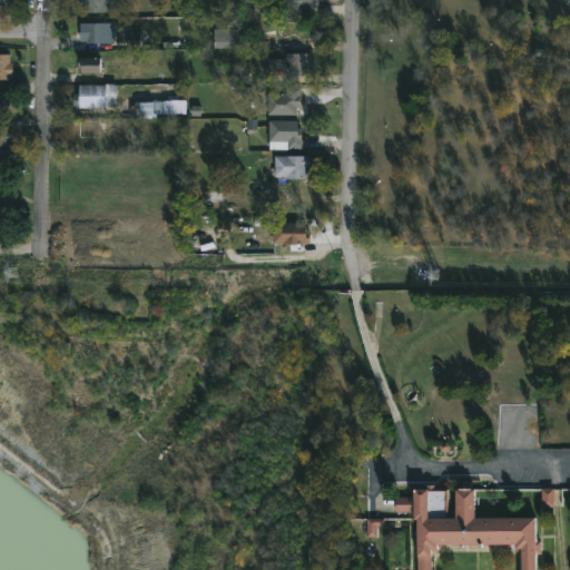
[(114,0),(114,13),(84,13),(84,3),(81,3),(81,0),(114,0)]
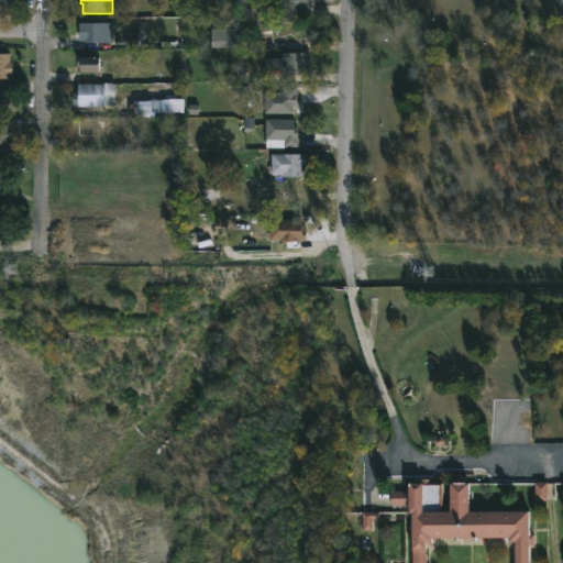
[(305,0),(305,2),(312,2),(312,13),(277,13),(277,0),(305,0)]
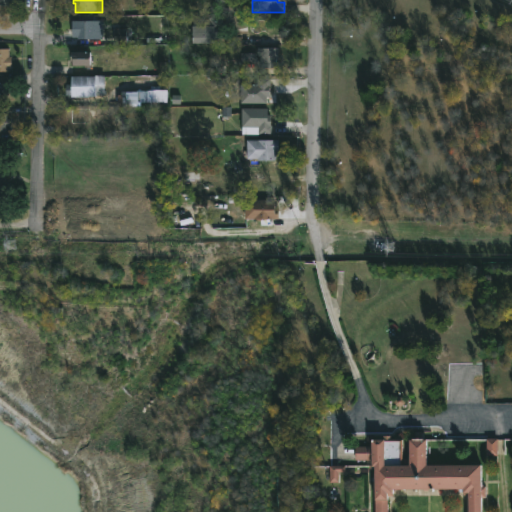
[(224,14),(223,31),(225,31),(225,43),(194,43),(194,28),(188,28),(188,21),(194,21),(194,19),(202,19),(202,17),(205,17),(205,19),(210,19),(211,17),(218,17),(218,14),(224,14)]
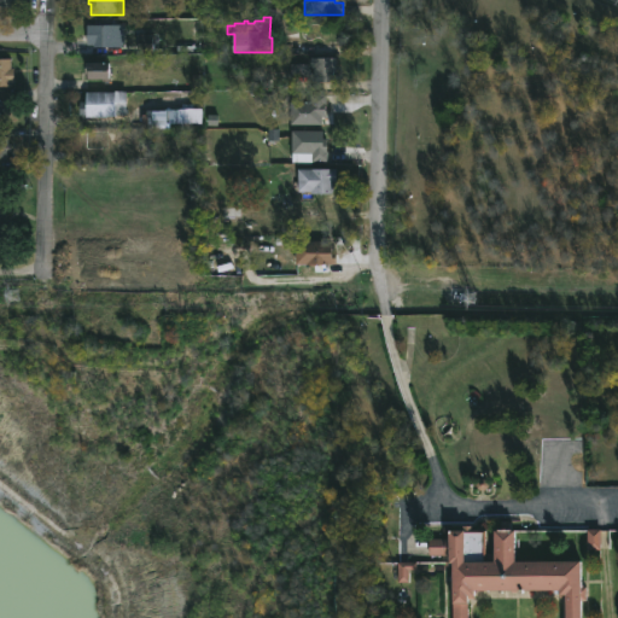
[(124,34),(124,47),(97,47),(97,44),(86,44),(86,25),(124,25),(124,34)]
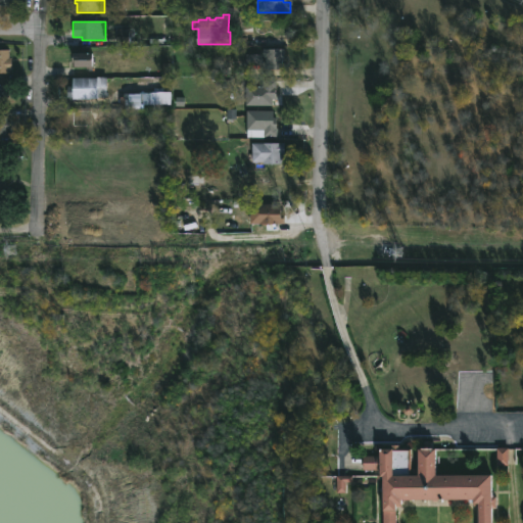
[(284,49),(284,59),(282,59),(282,68),(266,68),(266,57),(263,57),(263,49),(284,49)]
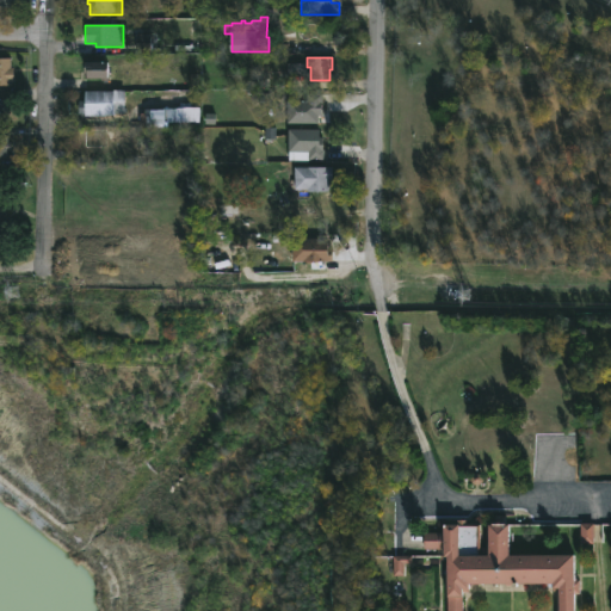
[(0,59),(12,59),(12,85),(0,85),(0,59)]
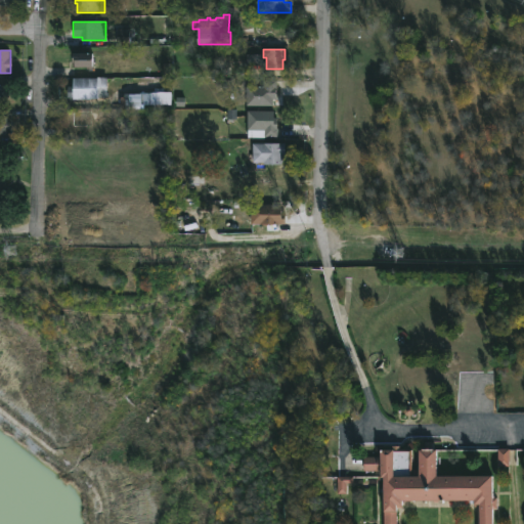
[(92,69),(92,60),(72,60),(72,69),(92,69)]
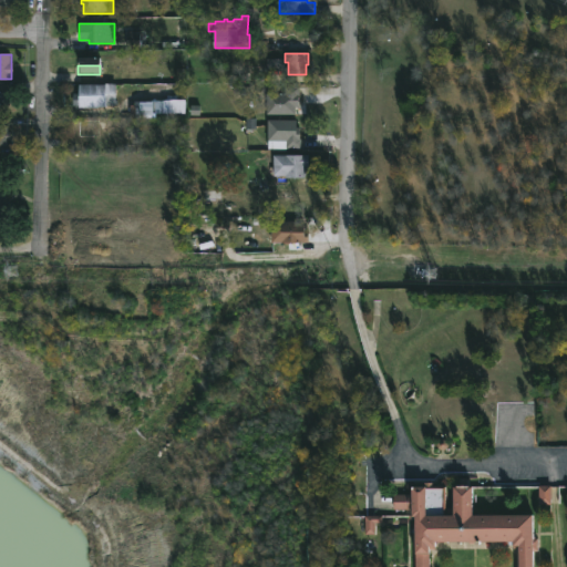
[(268,83),(243,83),(243,66),(268,66),(268,83)]
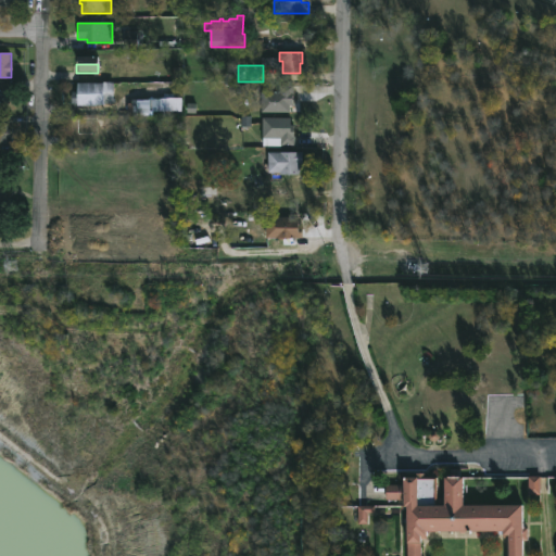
[(72,103),(71,103),(71,91),(77,91),(77,83),(113,81),(113,103),(72,103)]
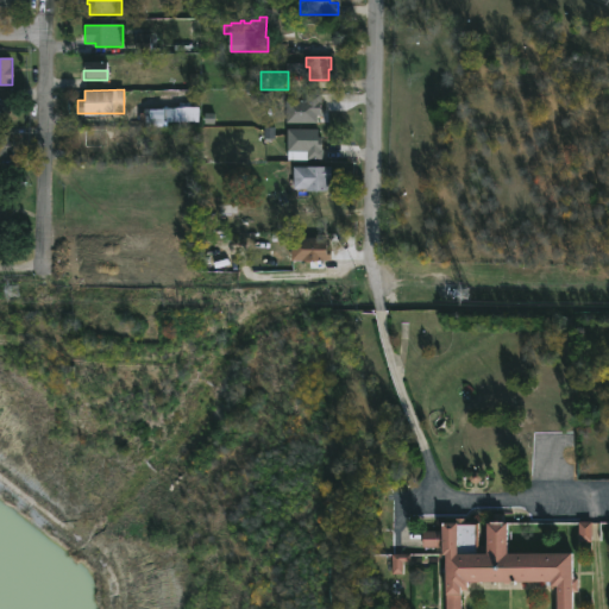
[(318,123),(287,123),(288,100),(307,100),(307,92),(322,93),(322,114),(318,114),(318,123)]
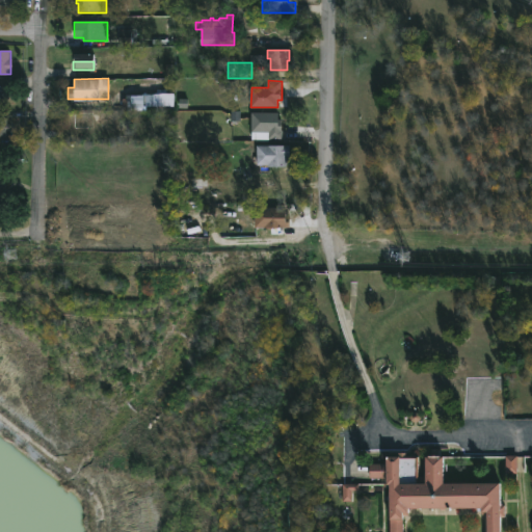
[(7,99),(7,106),(0,106),(0,86),(8,86),(8,97),(7,97),(7,99)]
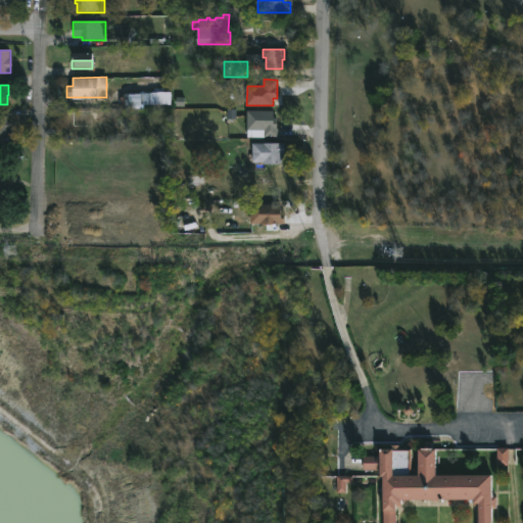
[(139,90),(139,105),(119,105),(111,103),(111,90),(139,90)]
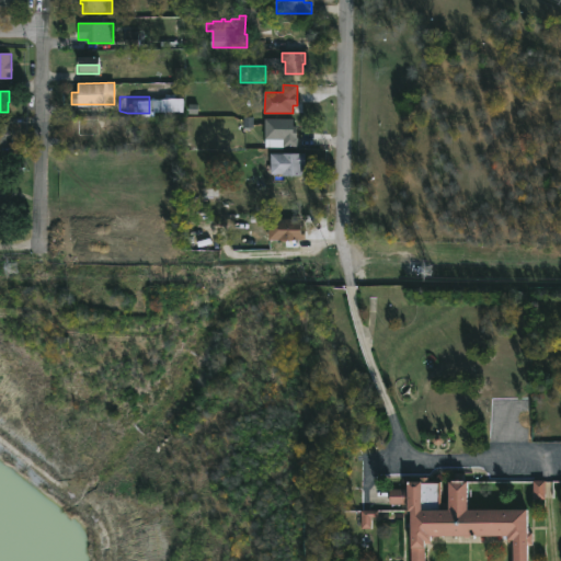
[(111,136),(68,136),(68,118),(111,117),(111,136)]
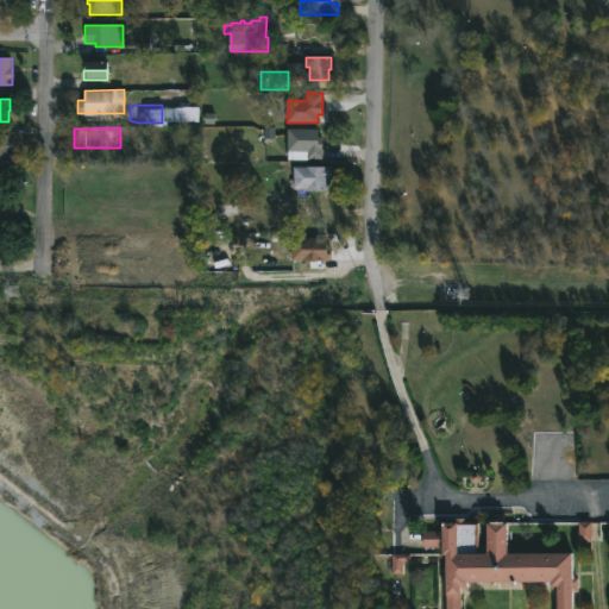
[(320,129),(320,137),(324,137),(325,159),(308,159),(308,152),(289,151),(289,129),(320,129)]
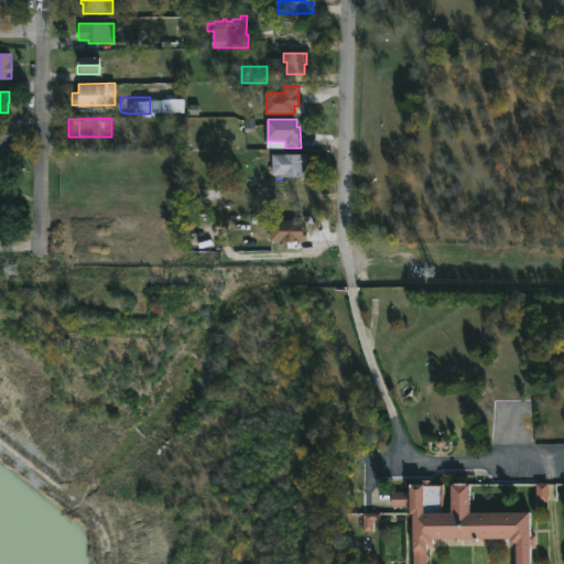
[(0,125),(8,125),(8,131),(10,131),(10,138),(7,138),(7,144),(0,144),(0,125)]
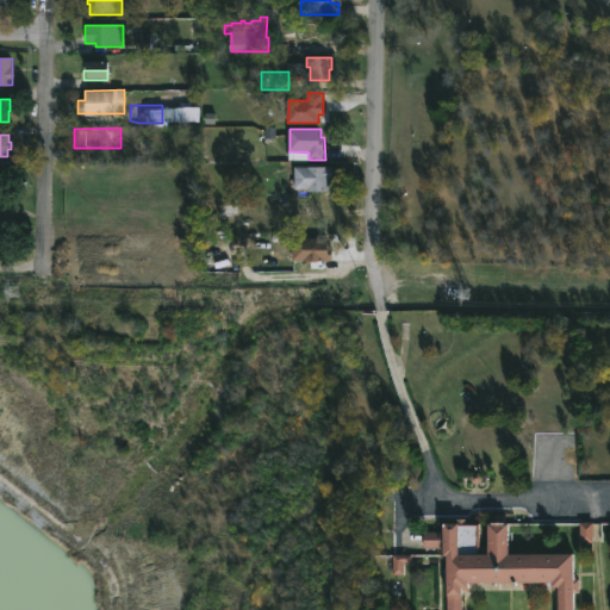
[(330,190),(330,192),(309,192),(309,188),(296,188),(296,167),(334,167),(334,180),(330,180),(330,190)]
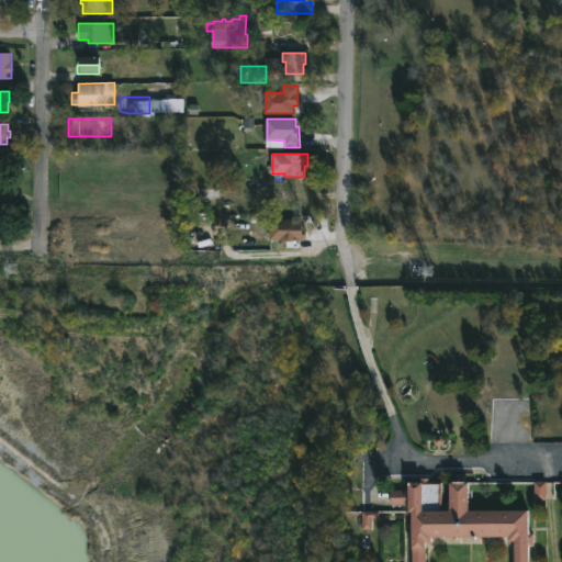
[(307,232),(307,240),(270,239),(270,220),(303,220),(303,228),(307,228),(307,232)]
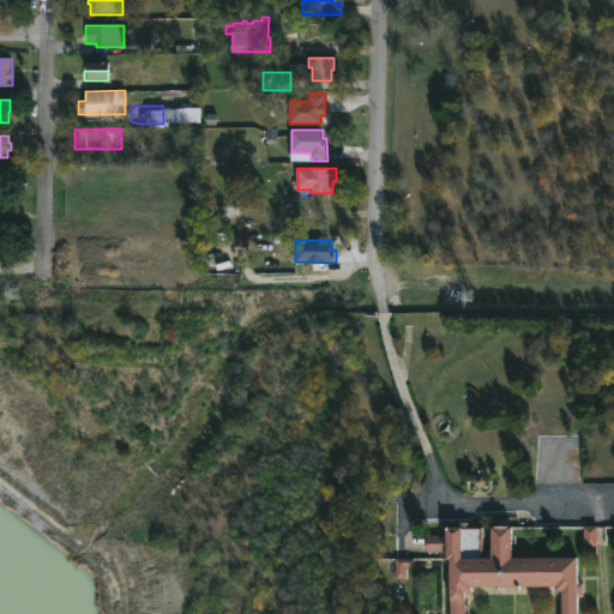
[(470,523),(470,528),(485,528),(485,560),(494,560),(494,528),(515,528),(515,560),(581,559),(581,584),(585,584),(585,599),(579,599),(579,613),(565,613),(565,594),(559,594),(559,591),(554,591),(554,588),(475,589),(475,594),(468,594),(467,613),(452,613),(452,560),(449,560),(449,552),(427,552),(428,536),(450,536),(450,528),(463,528),(463,524),(470,523)]
